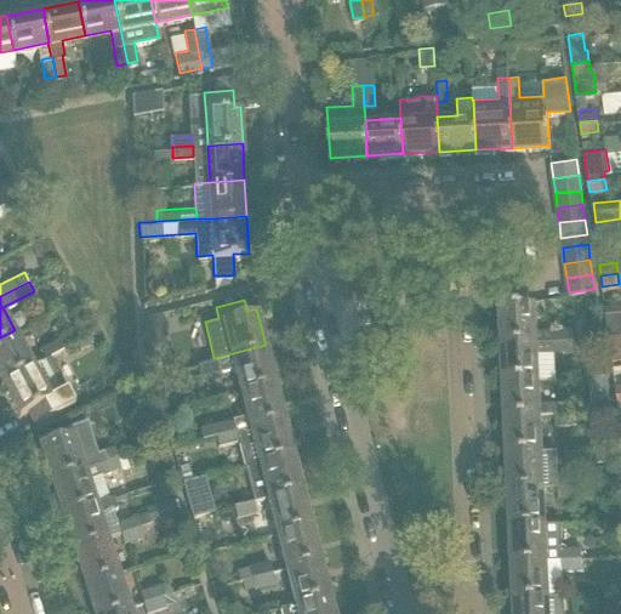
[(502,340),(571,337),(571,327),(536,328),(535,301),(500,303),(502,340)]
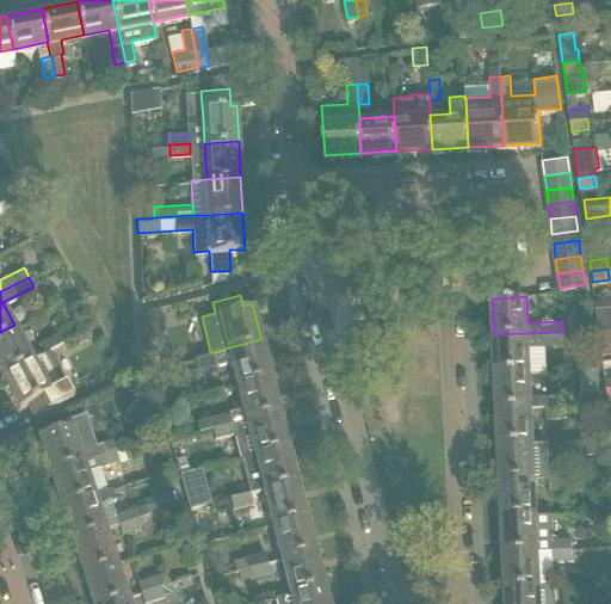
[(598,328),(610,326),(610,296),(594,299),(598,328)]
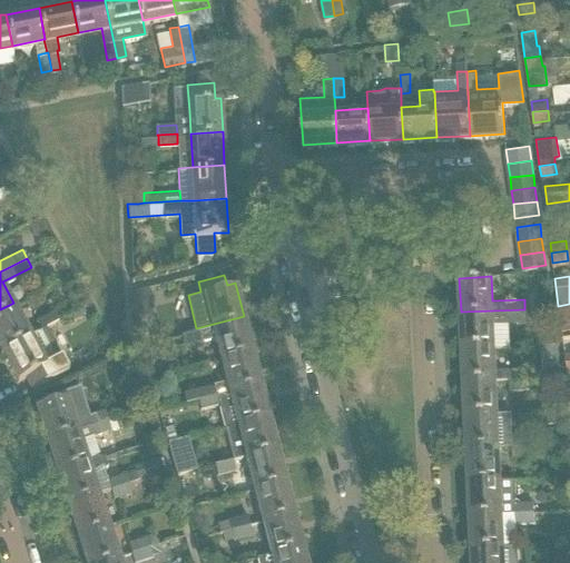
[(30,333),(13,303),(0,309),(0,344),(1,347),(30,333)]
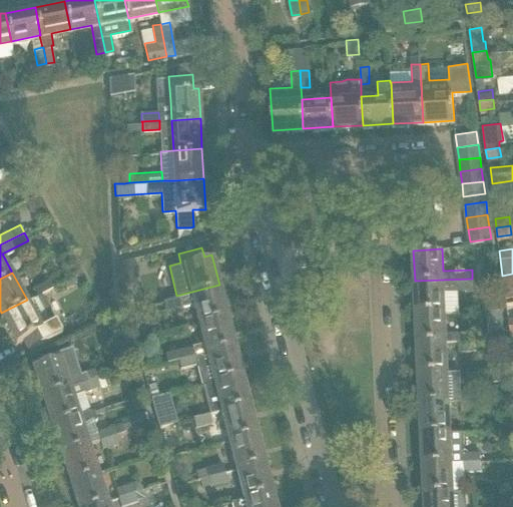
[(512,274),(502,276),(506,300),(512,299),(512,293),(512,290),(512,274)]
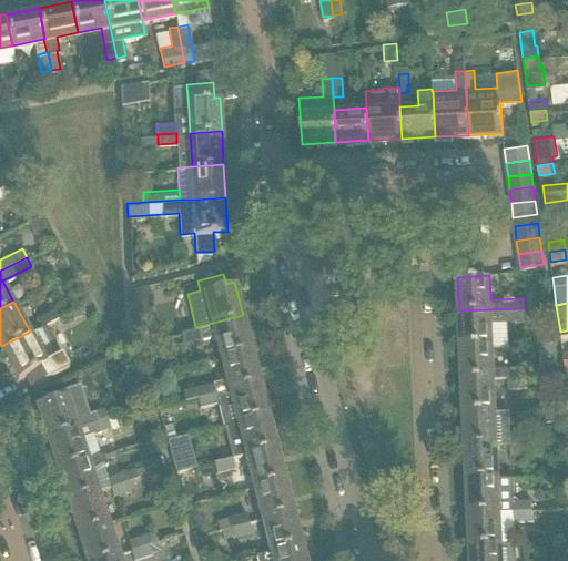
[(41,325),(46,323),(58,316),(53,307),(37,316),(41,325)]
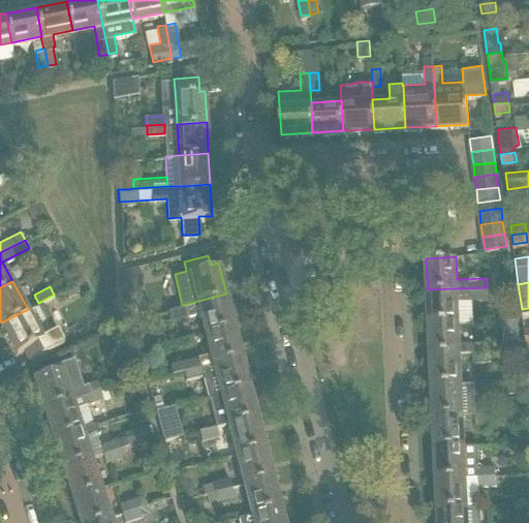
[(487,287),(428,289),(429,320),(459,319),(458,297),(470,297),(487,296),(487,287)]
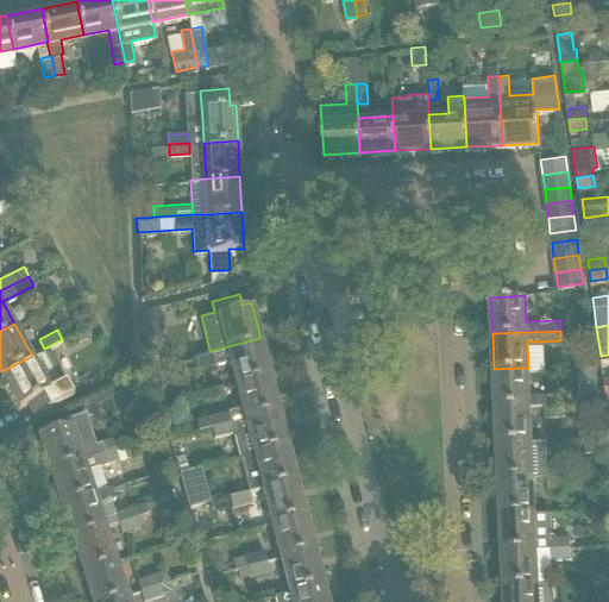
[(261,338),(209,351),(194,355),(196,365),(215,359),(217,361),(230,357),(236,381),(269,372),(261,338)]
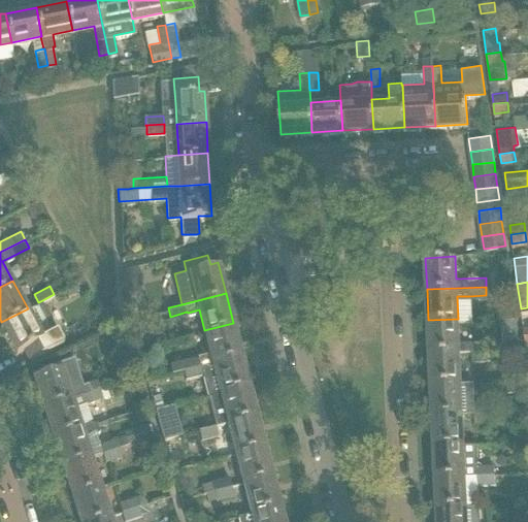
[(38,302),(28,308),(1,322),(17,350),(24,346),(30,357),(63,338),(73,333),(67,322),(57,327),(42,300),(38,302)]
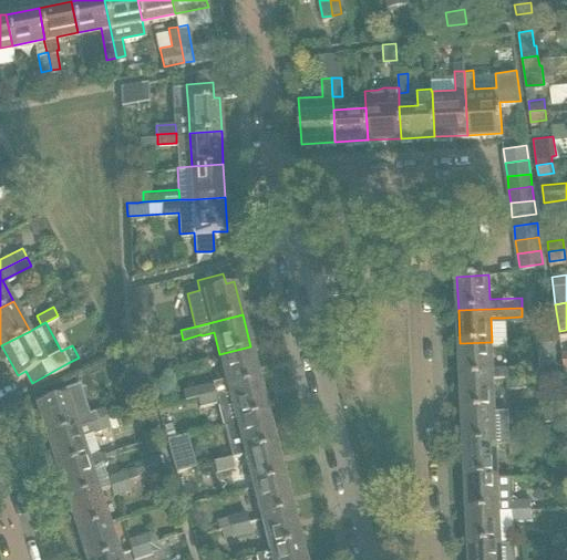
[(151,322),(137,325),(141,338),(154,334),(151,322)]
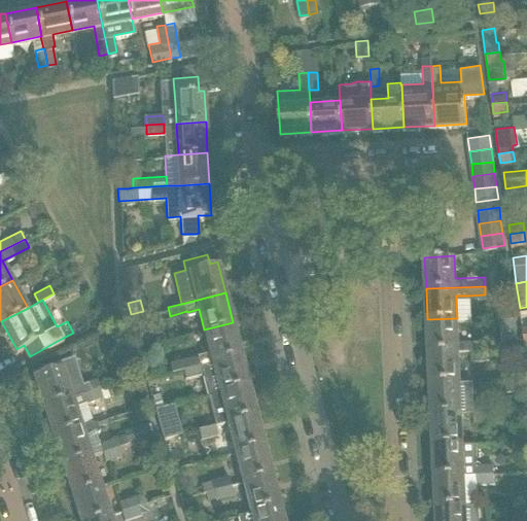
[(514,316),(500,316),(501,346),(518,345),(514,316)]
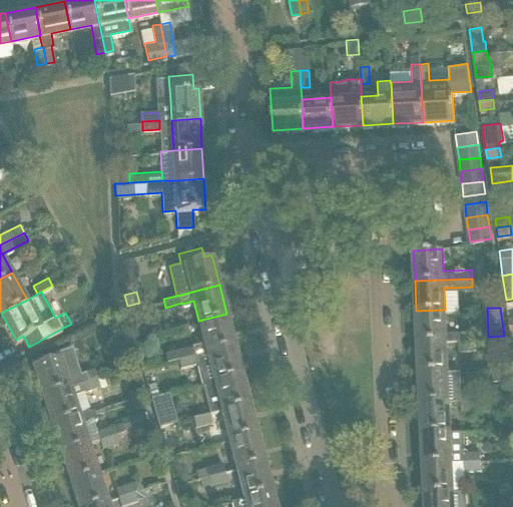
[(446,331),(445,310),(416,311),(417,341),(446,340),(458,339),(475,338),(475,330),(446,331)]
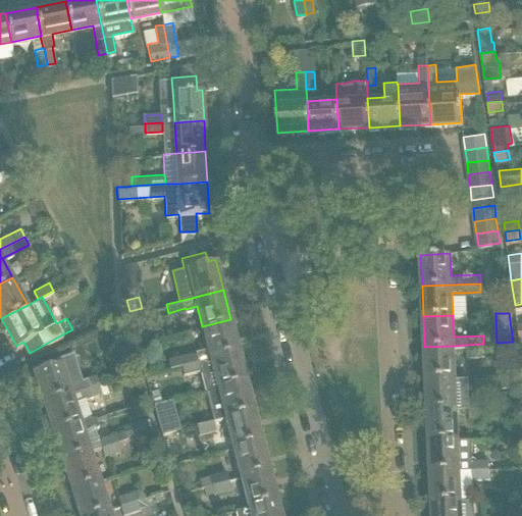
[(239,349),(230,319),(202,326),(210,356),(239,349)]
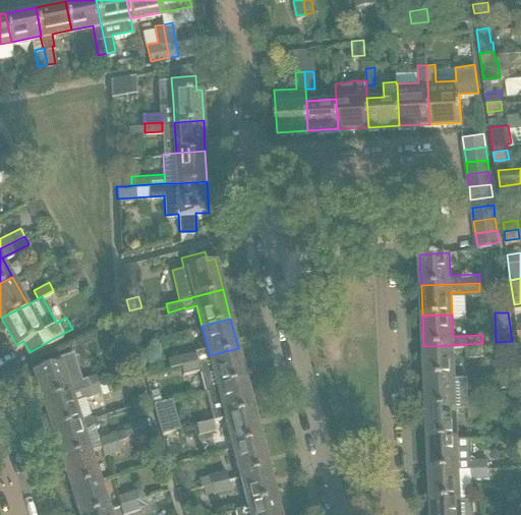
[(142,325),(132,328),(136,341),(147,338),(142,325)]
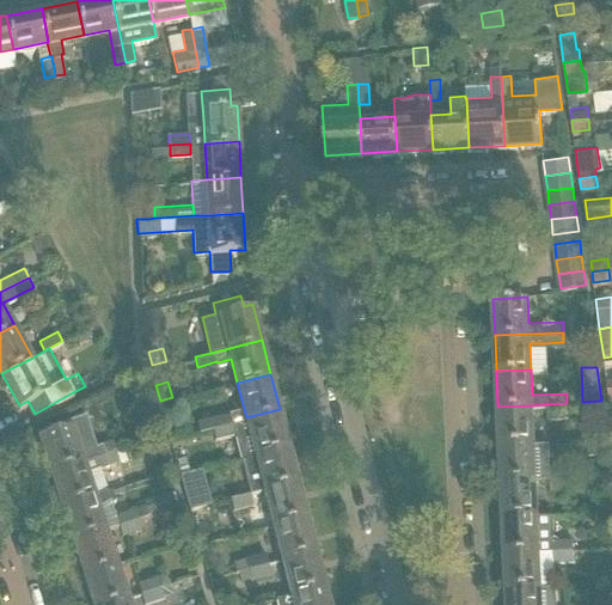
[(567,414),(567,403),(546,404),(546,415),(567,414)]
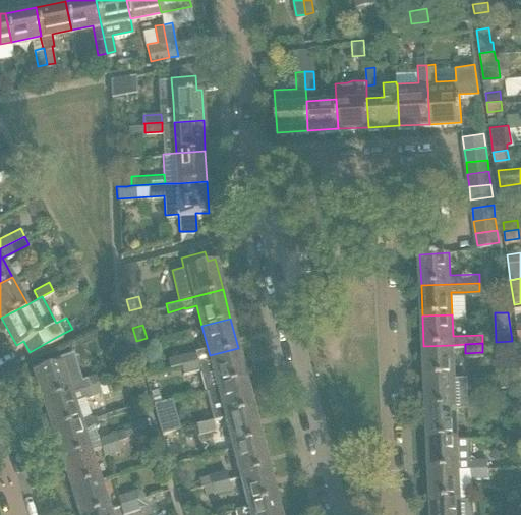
[(455,376),(453,345),(423,346),(425,377),(455,376)]
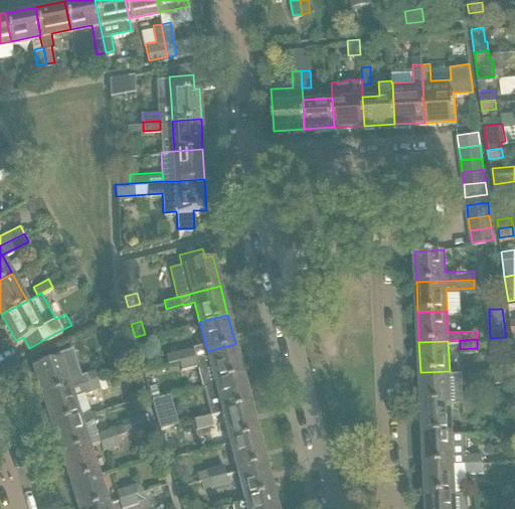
[(207,351),(195,354),(179,358),(181,367),(196,363),(202,384),(214,380),(242,373),(235,344),(207,351)]
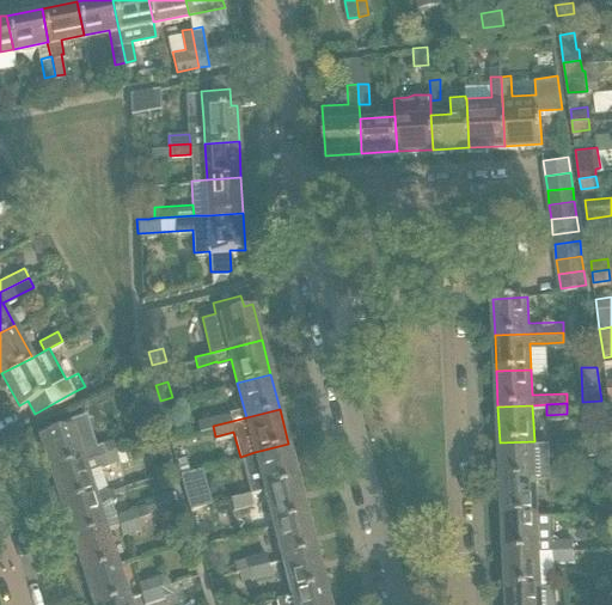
[(213,426),(232,421),(230,411),(210,416),(213,426)]
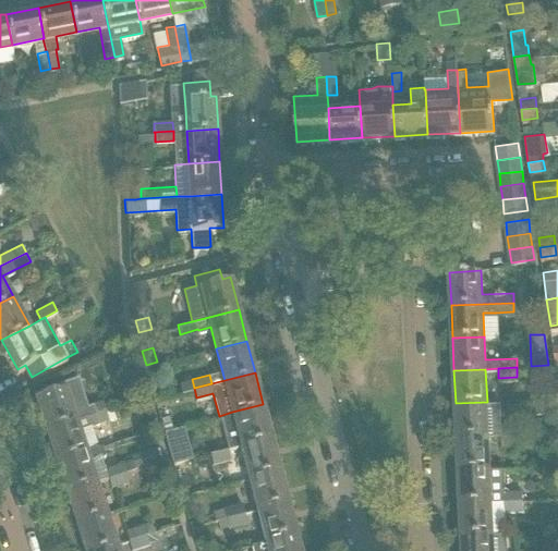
[(75,417),(65,386),(35,395),(46,427),(75,417)]
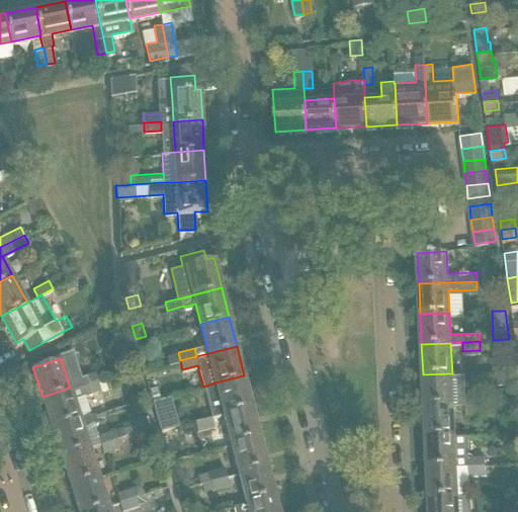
[(81,385),(98,378),(95,370),(79,375),(81,384),(81,385)]
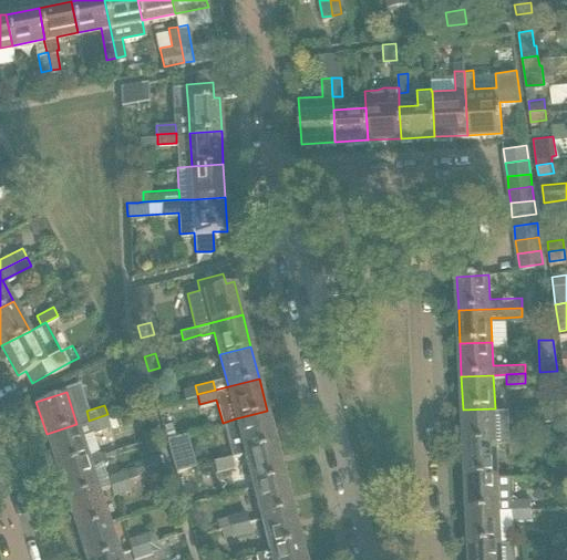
[(495,408),(463,410),(464,443),(496,442),(509,441),(508,431),(508,407),(495,408)]
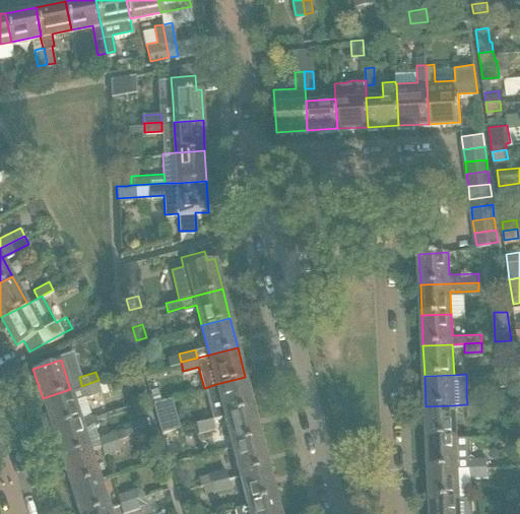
[(216,384),(205,387),(210,408),(212,416),(224,413),(253,406),(245,377),(216,384)]
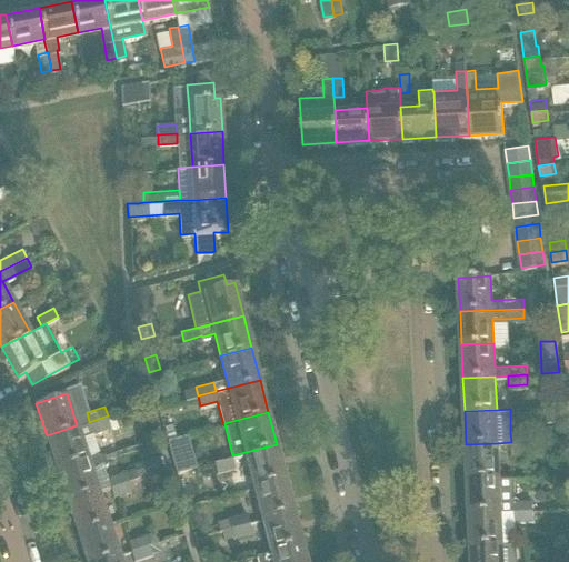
[(89,421),(77,425),(47,435),(57,468),(100,453),(93,430),(110,424),(108,415),(89,422),(89,421)]
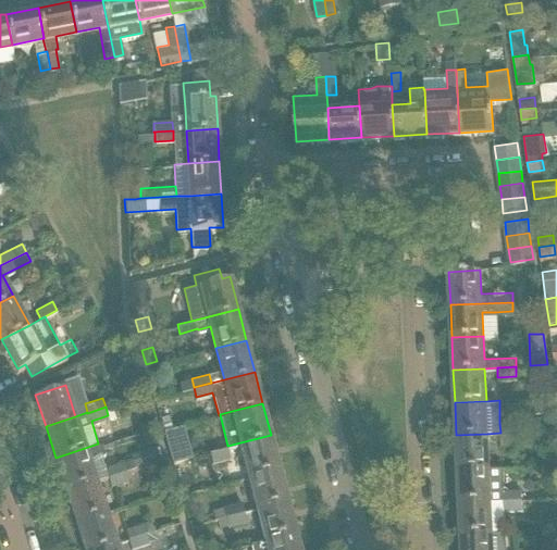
[(169,412),(160,414),(164,428),(173,426),(169,412)]
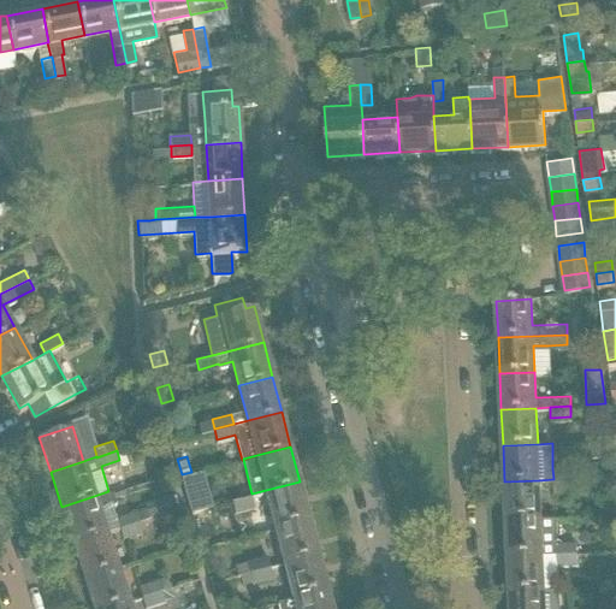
[(153,461),(149,468),(152,477),(166,472),(163,459),(153,461)]
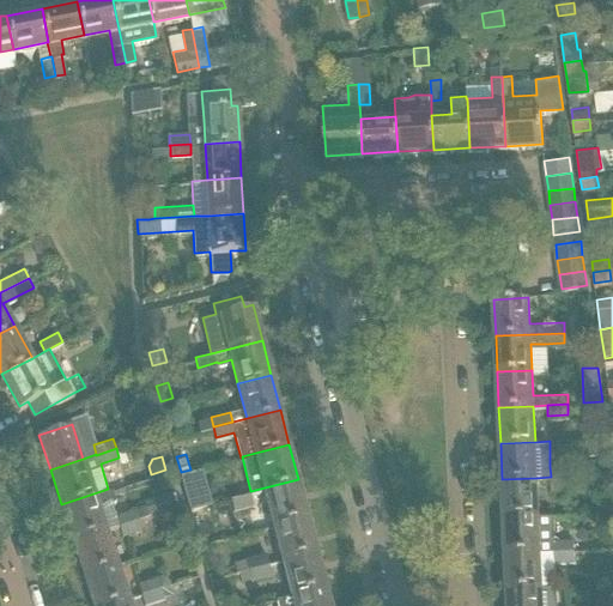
[(551,477),(571,476),(570,466),(550,466),(551,477)]
